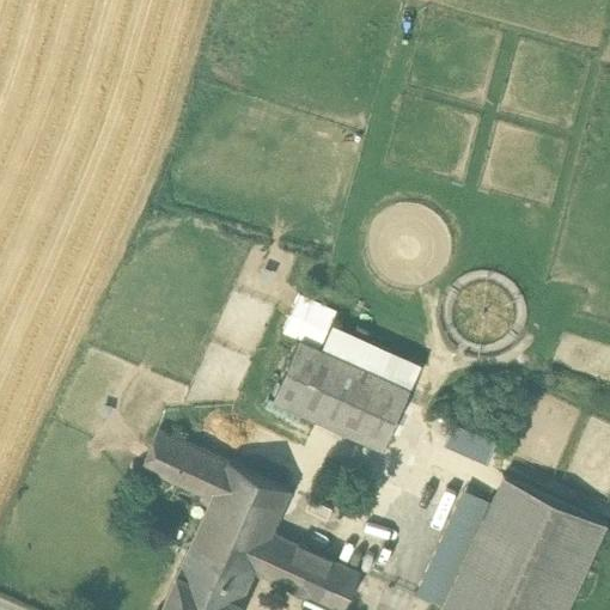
[(335,328),(324,352),(412,390),(422,367),(335,328)]
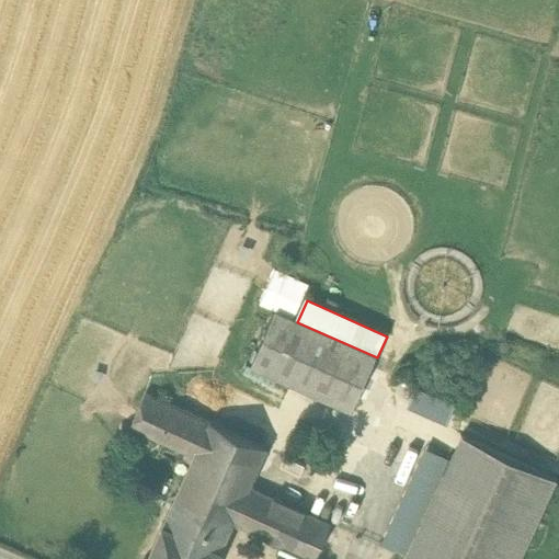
[(297,322),(276,312),(253,365),(353,410),(377,357),(297,322)]
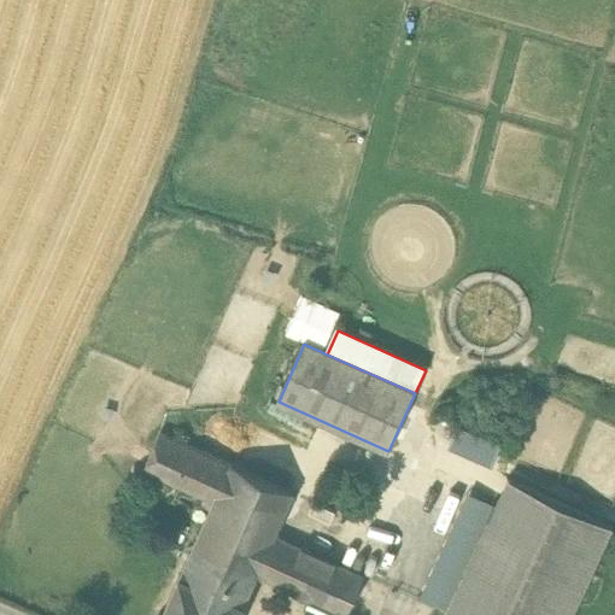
[(461,429),(455,443),(495,461),(501,447),(461,429)]
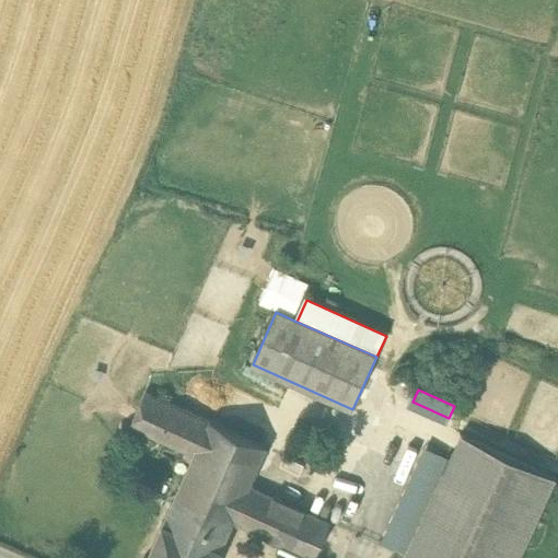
[(211,422),(149,394),(149,393),(147,393),(131,428),(132,428),(134,428),(196,456),(211,422)]
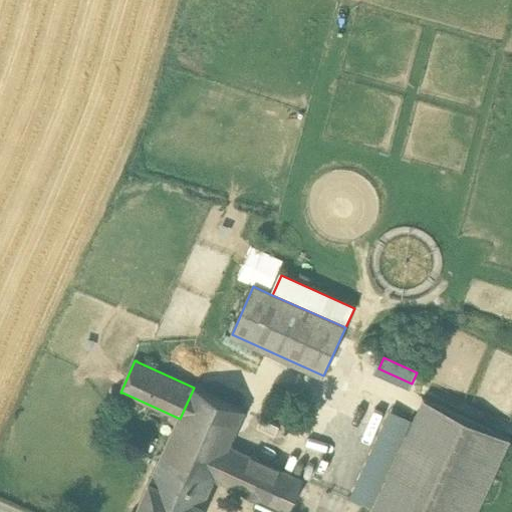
[(410,389),(412,384),(378,368),(375,373),(410,389)]
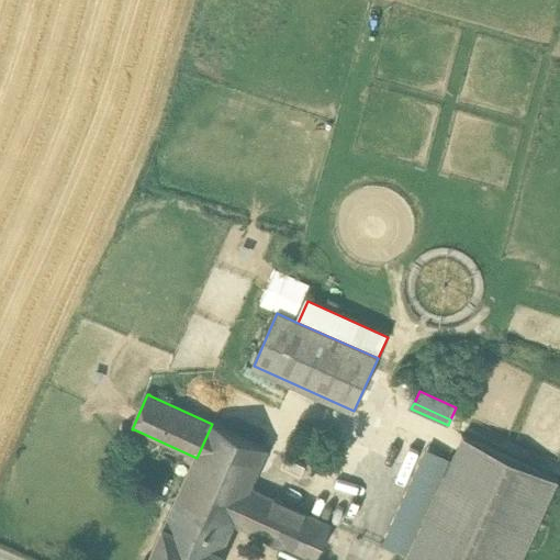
[(268,449),(212,424),(197,458),(177,501),(234,526),(235,524),(250,489),(268,449)]
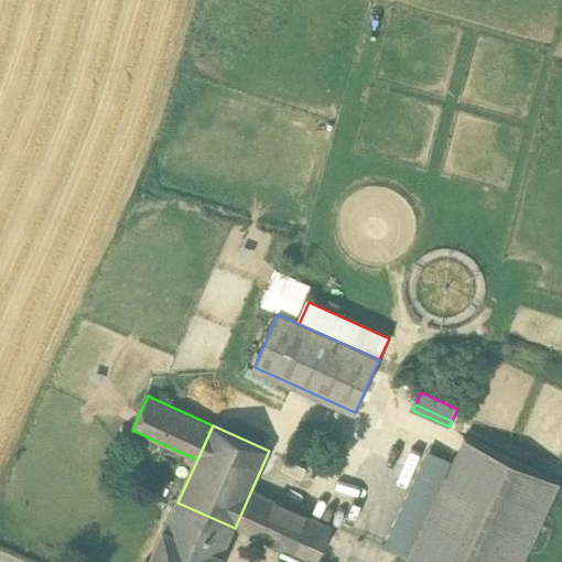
[(466,439),(408,561),(525,561),(561,483),(466,439)]
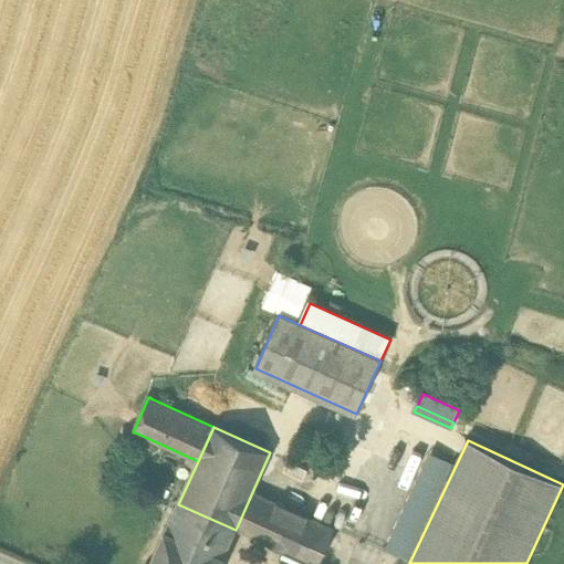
[(410,559),(453,466),(430,455),(387,547),(410,559)]
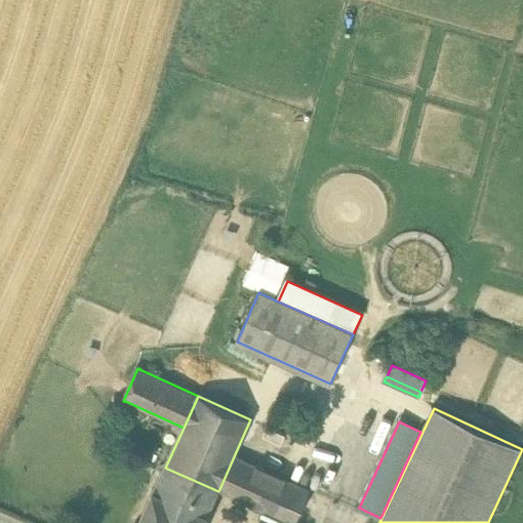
[(276,450),(272,459),(305,475),(310,466),(276,450)]
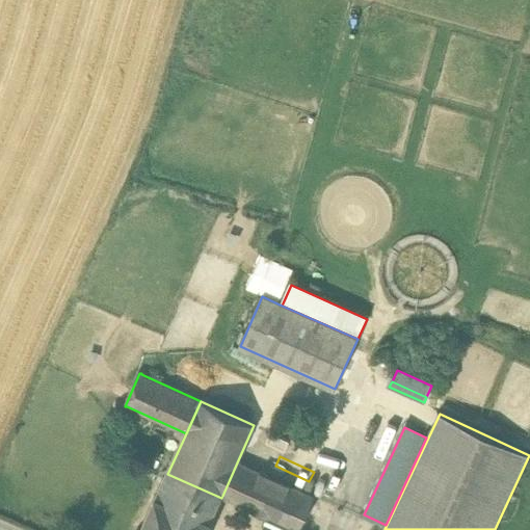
[(313,497),(237,462),(222,496),(252,509),(252,510),(268,519),(269,517),(296,529),(300,529),(315,497),(313,496),(313,497)]
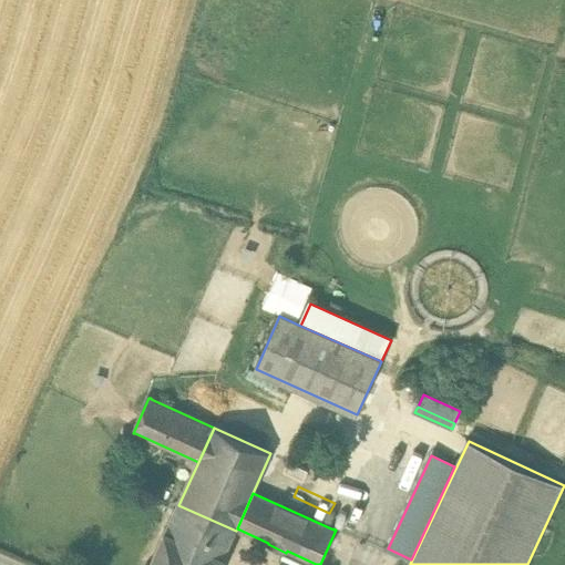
[(221,564),(236,531),(178,505),(177,510),(176,510),(152,564),(221,564)]
